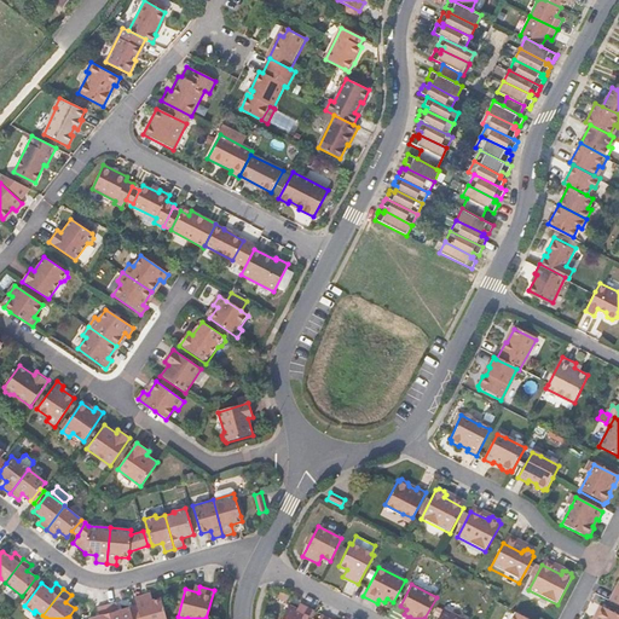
[(134,597),(140,618),(166,618),(161,599),(152,601),(151,596),(145,597),(145,595),(134,597)]
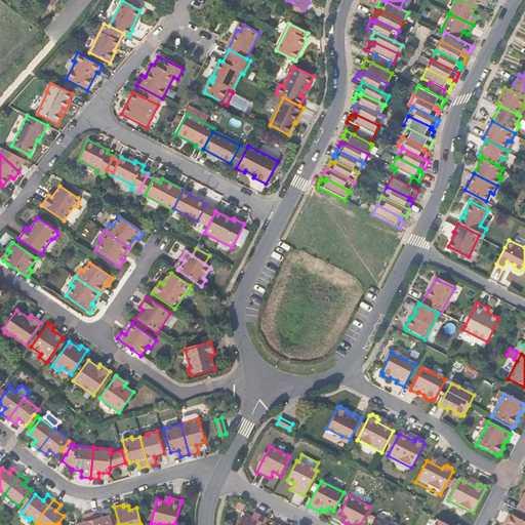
[(89,514),(92,524),(111,524),(109,515),(99,518),(97,511),(89,514)]
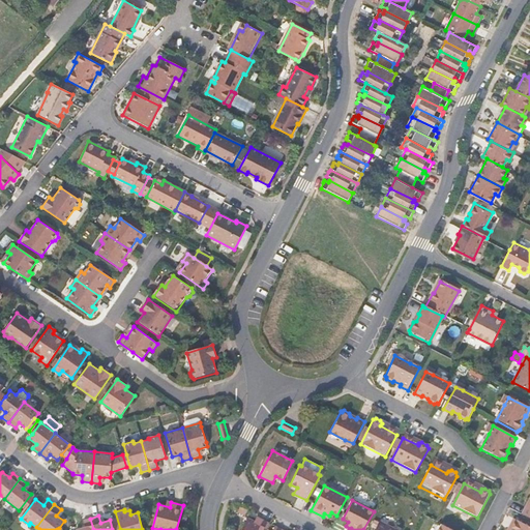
[(93,529),(90,519),(83,521),(85,527),(76,529),(93,529)]
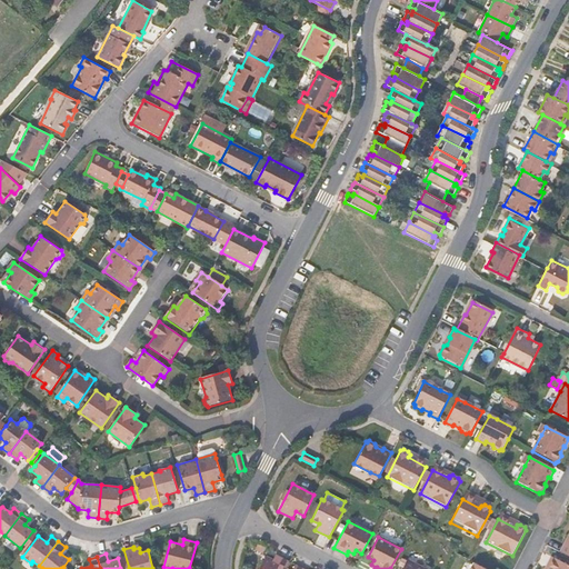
[(265,557),(257,568),(285,568),(288,561),(278,557),(276,562),(265,557)]
